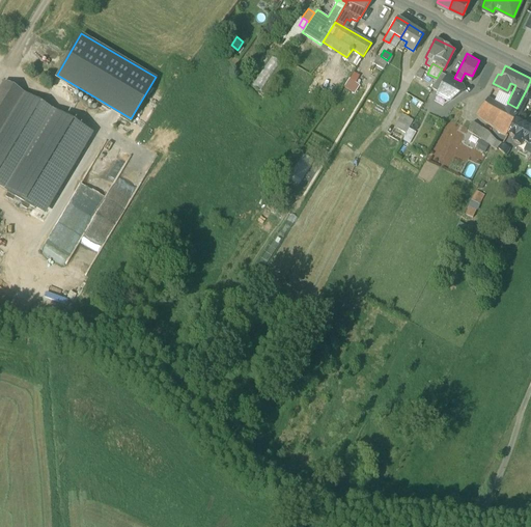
[(424,71),(419,66),(415,75),(420,78),(424,71)]
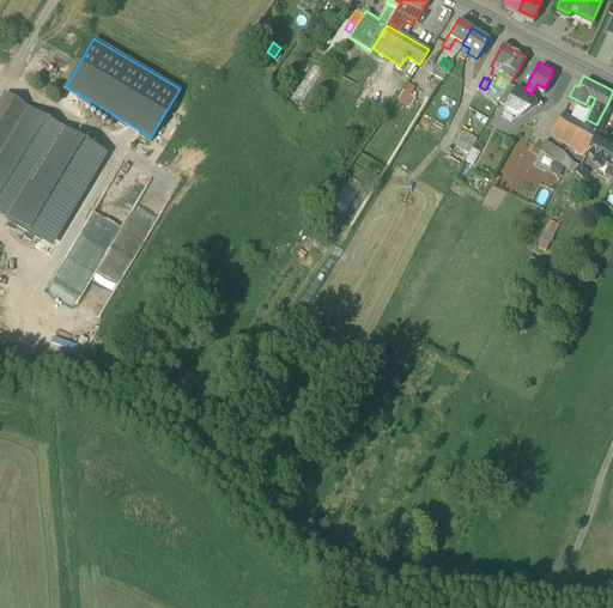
[(516,86),(509,81),(504,90),(498,101),(505,104),(516,86)]
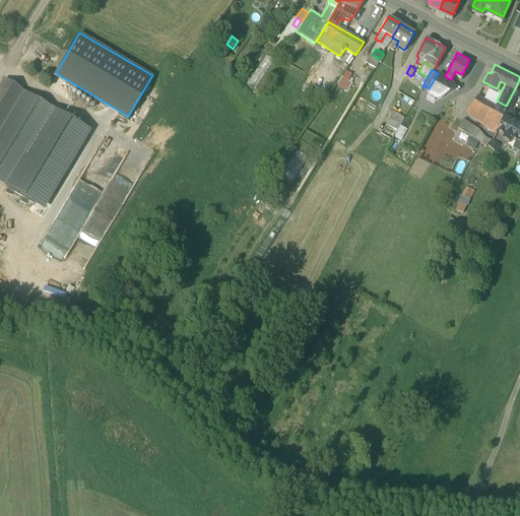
[(444,75),(438,73),(429,88),(428,91),(439,98),(453,87),(451,79),(445,76),(444,75)]
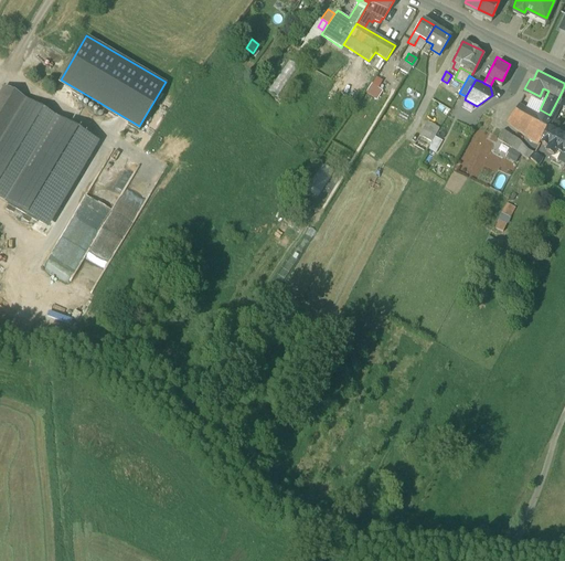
[(4,83),(0,91),(0,135),(24,94),(4,83)]
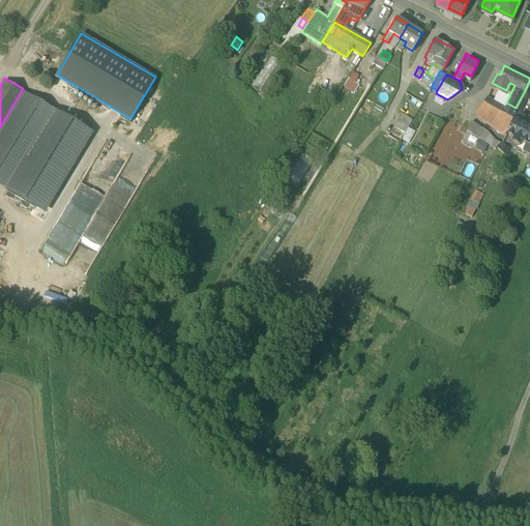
[(0,126),(0,182),(4,185),(52,106),(23,88),(0,126)]
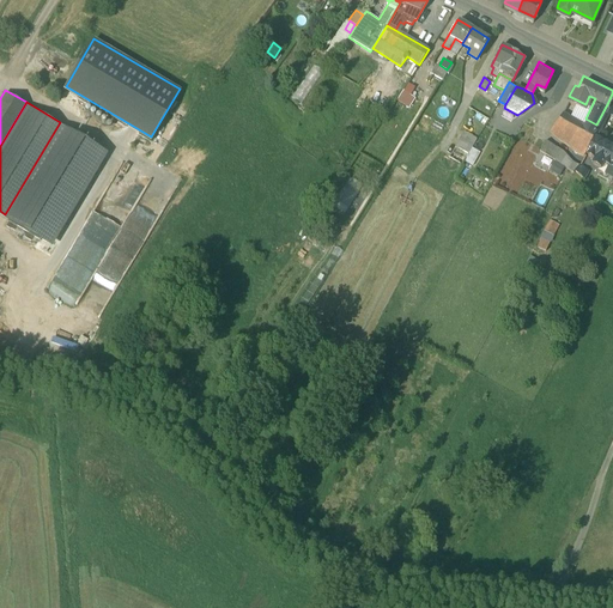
[(577,114),(563,107),(550,129),(564,137),(577,114)]
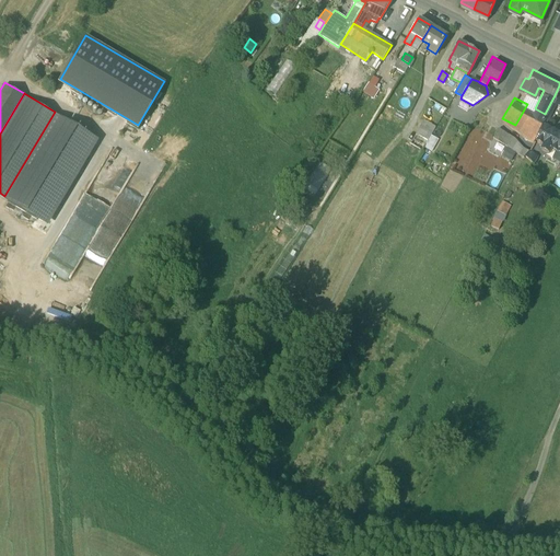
[(535,108),(527,104),(515,125),(534,135),(545,114),(535,108)]
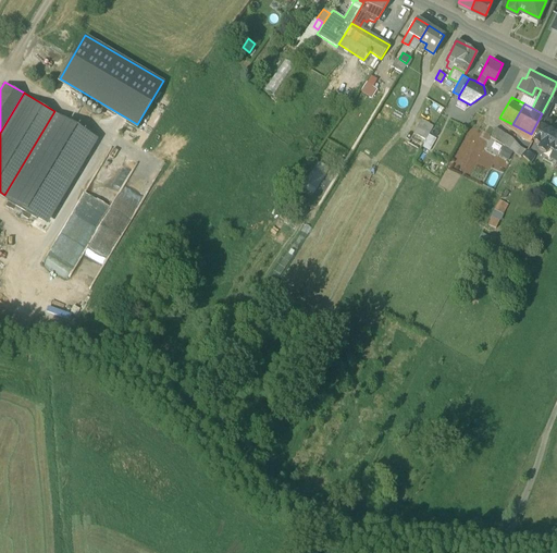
[(4,195),(4,196),(47,222),(98,136),(54,111),(4,195)]
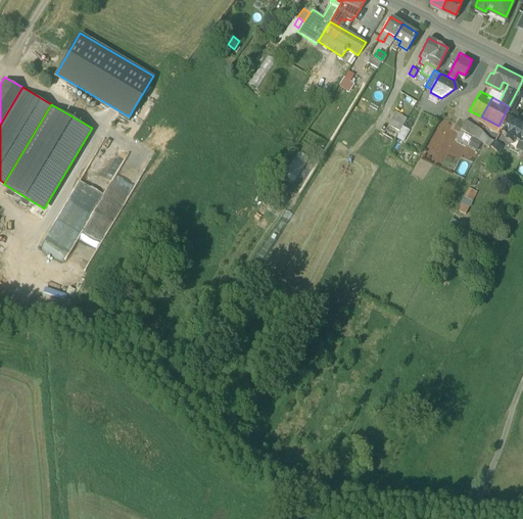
[(406,116),(395,110),(383,132),(389,136),(393,138),(406,116)]
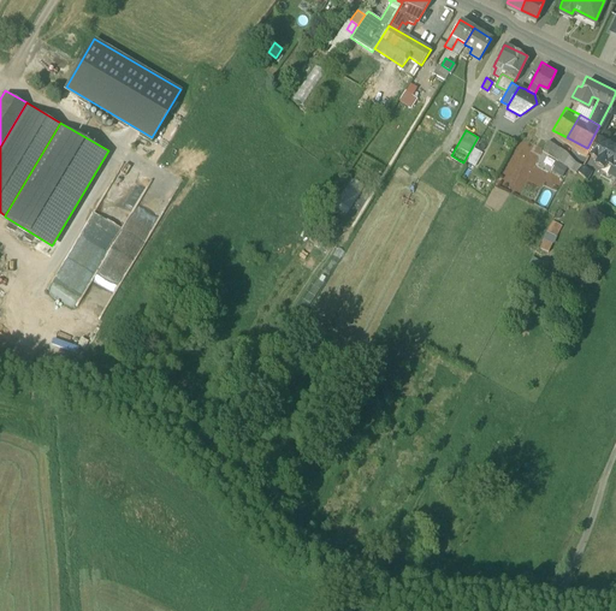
[(597,131),(597,132),(588,148),(598,153),(596,156),(604,161),(606,156),(615,161),(615,141),(606,136),(597,131)]
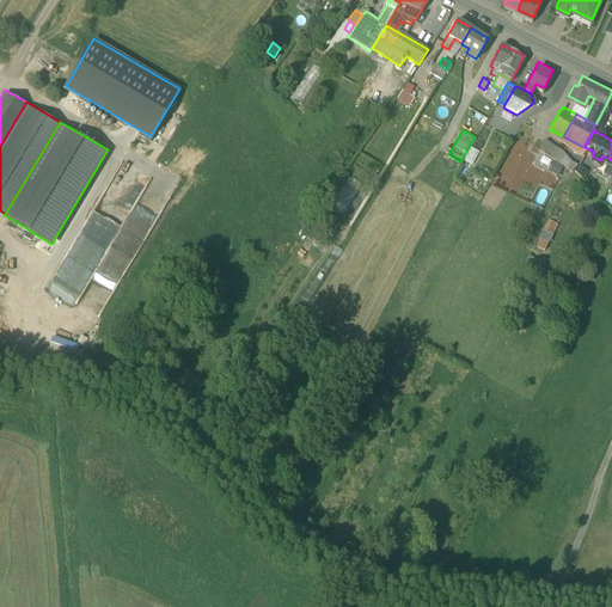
[(577,159),(545,139),(539,148),(571,169),(577,159)]
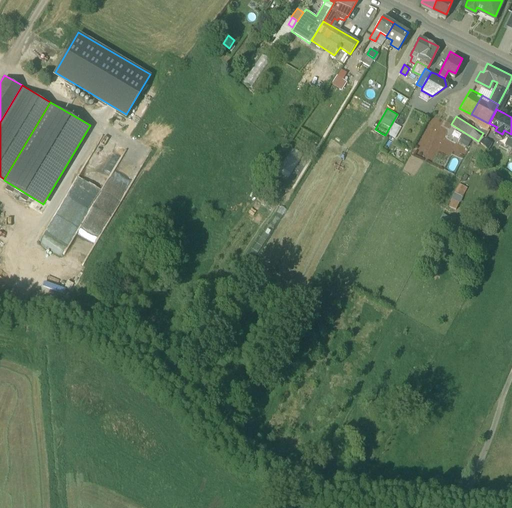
[(492,136),(485,132),(480,141),(488,144),(492,136)]
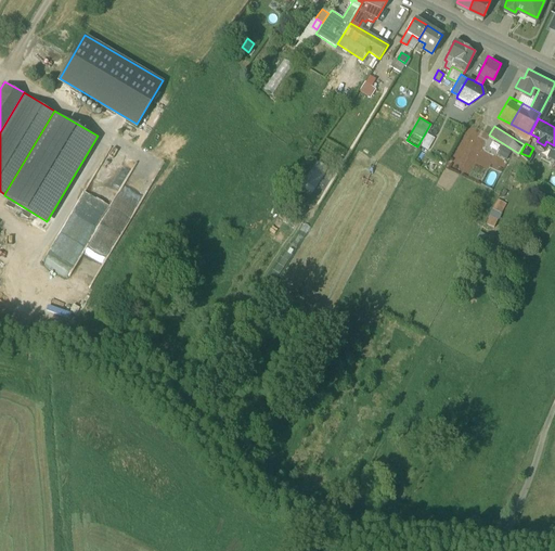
[(115,223),(123,228),(155,169),(134,158),(110,203),(115,206),(112,213),(119,216),(115,223)]
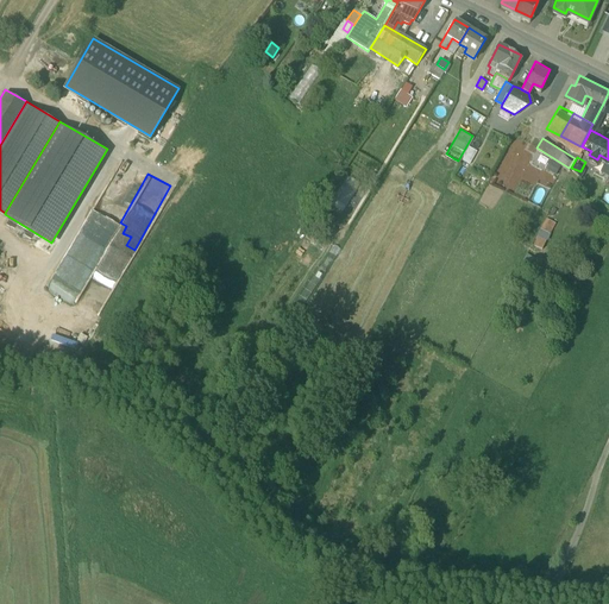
[(341,208),(353,189),(343,182),(330,200),(341,208)]
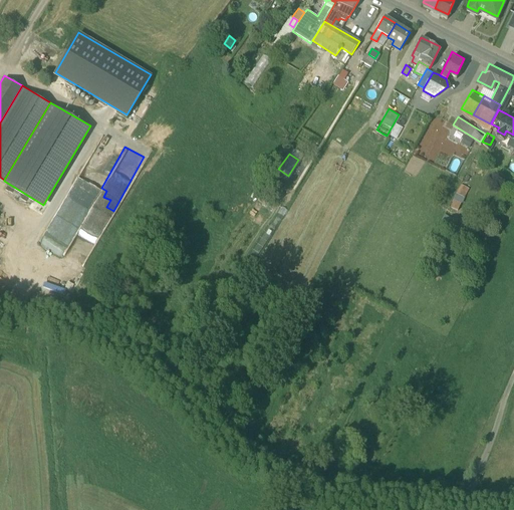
[(513,162),(513,163),(506,159),(504,164),(513,169),(513,162)]
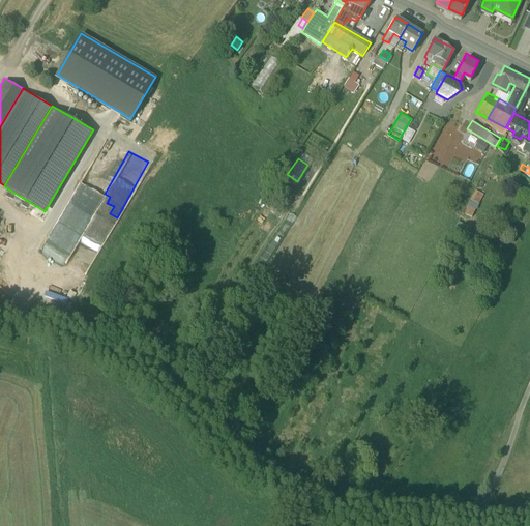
[(472,212),(473,206),(467,204),(465,210),(472,212)]
